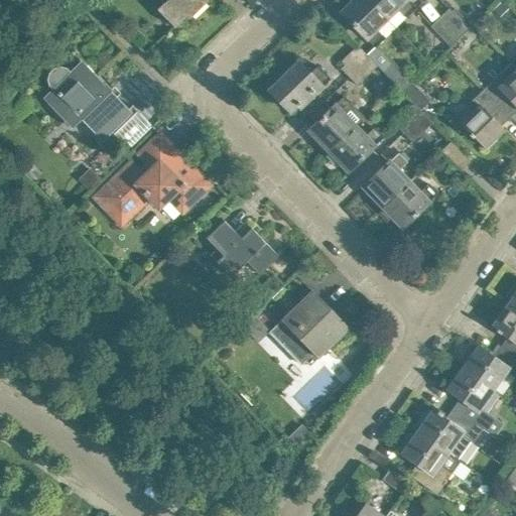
[(166,0),(157,9),(175,27),(186,16),(189,18),(209,1),(208,0),(166,0)]
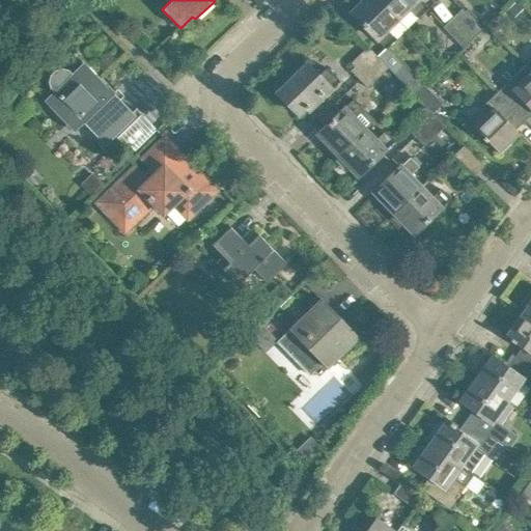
[(398,20),(379,0),(358,0),(361,3),(351,12),(387,49),(396,39),(388,30),(398,20)]
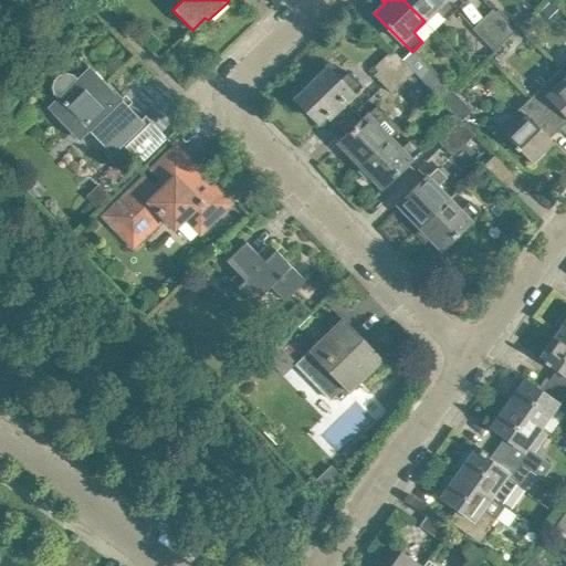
[(457,9),(447,0),(404,0),(425,21),(437,10),(446,19),(457,9)]
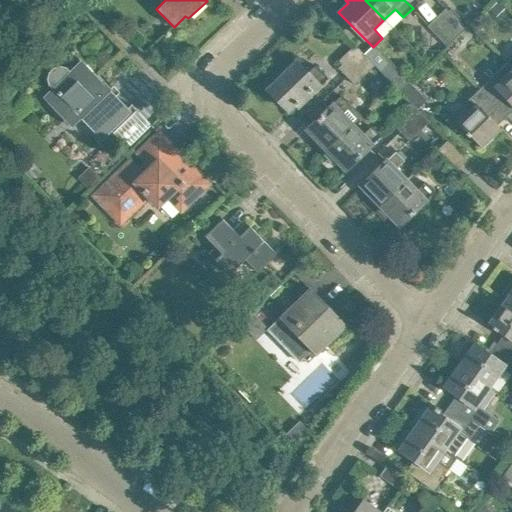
[(446,7),(436,16),(456,36),(465,27),(446,7)]
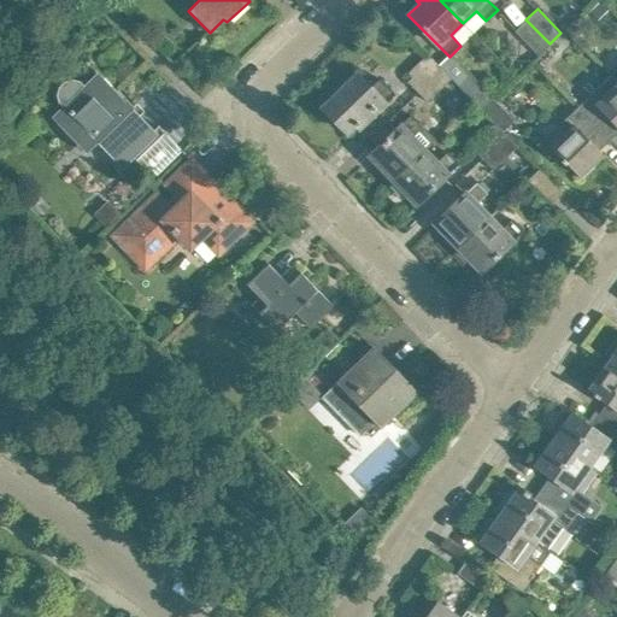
[(550,43),(526,19),(515,30),(538,54),(550,43)]
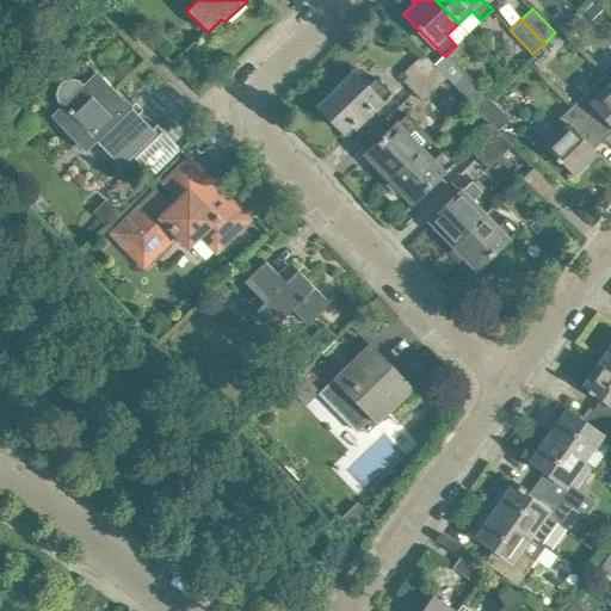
[(413,90),(437,66),(436,65),(436,66),(424,54),(405,73),(408,76),(403,81),(413,90)]
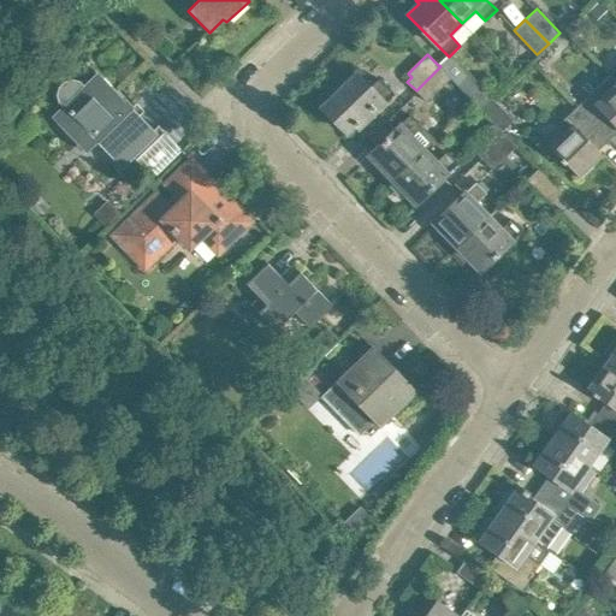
[(492,98),(468,73),(450,55),(439,65),(440,66),(451,76),(481,108),(492,98)]
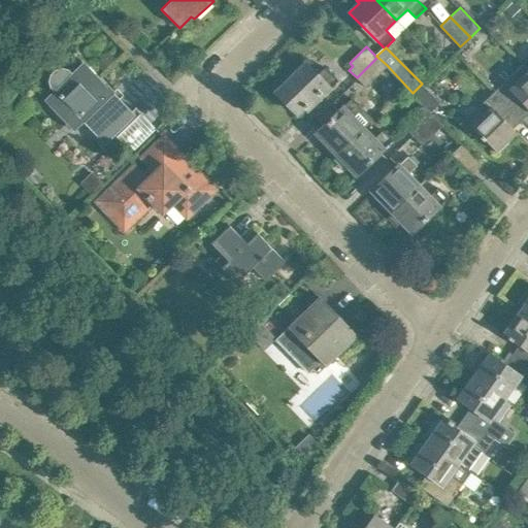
[(366,87),(387,65),(377,57),(357,77),(366,87)]
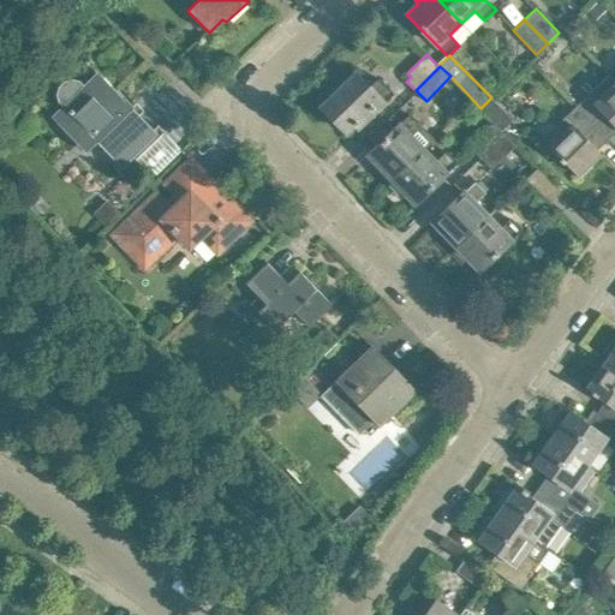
[(358,129),(394,94),(378,78),(369,88),(356,73),(321,107),(346,132),(354,125),(358,129)]
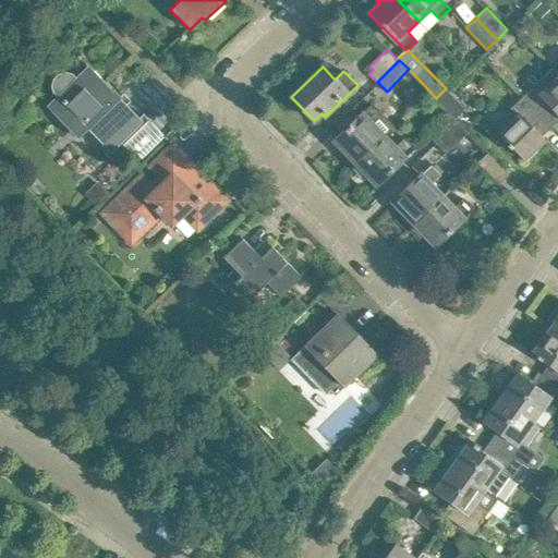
[(52,111),(68,126),(79,138),(88,129),(109,149),(141,119),(125,104),(122,106),(118,100),(121,97),(114,89),(113,91),(94,71),(81,83),(72,74),(65,72),(59,74),(55,80),(52,86),(53,93),(62,101),(52,111)]
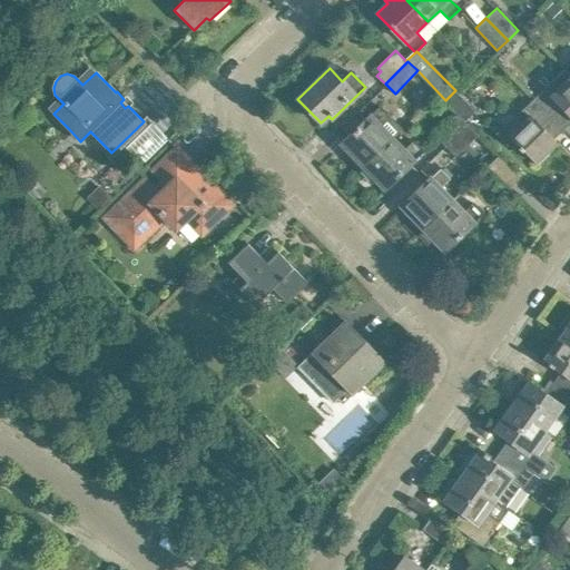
[(569,117),(569,77),(559,88),(551,81),(533,99),(560,127),(569,118),(569,117)]
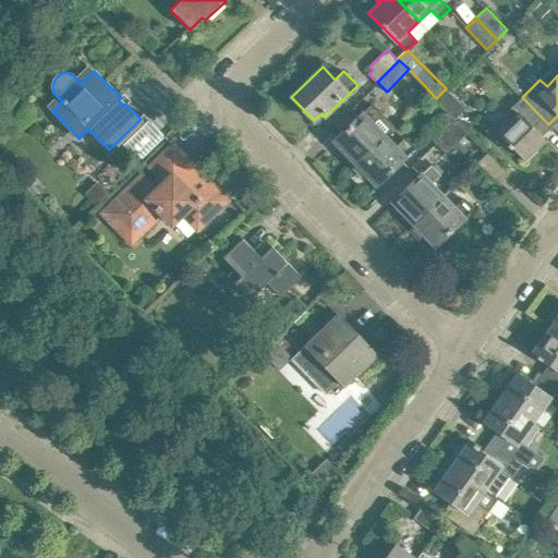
[(465,109),(446,88),(436,98),(448,111),(456,119),(465,109)]
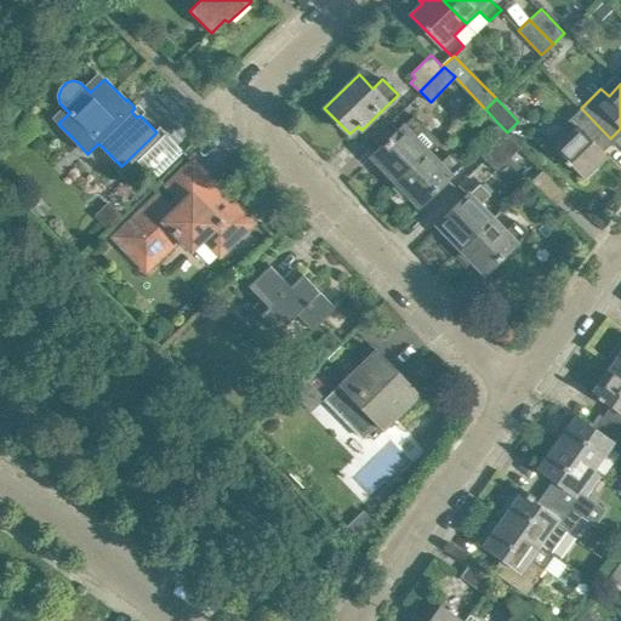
[(599,148),(610,138),(581,108),(568,120),(567,119),(540,146),(552,159),(559,153),(565,160),(564,161),(568,166),(570,164),(584,178),(607,155),(599,148)]
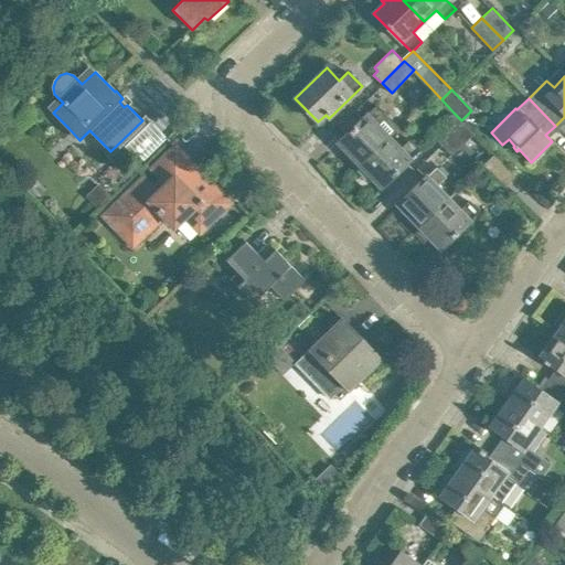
[(356,168),(390,136),(377,125),(387,115),(377,105),(354,127),(338,142),(349,153),(344,157),(356,168)]
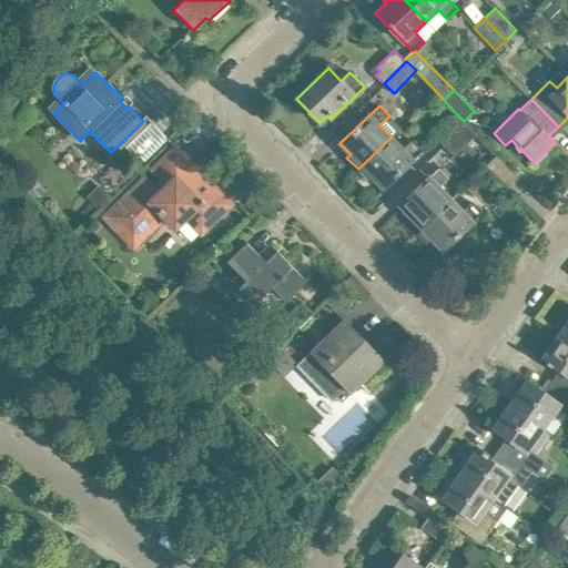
[(444,144),(466,123),(464,121),(456,113),(434,134),(444,144)]
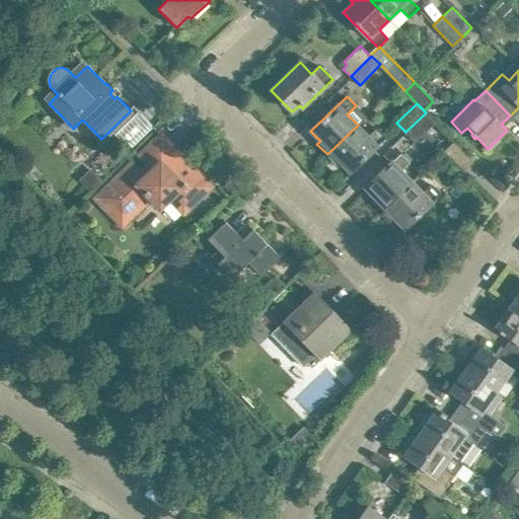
[(435,123),(426,113),(405,132),(415,142),(435,123)]
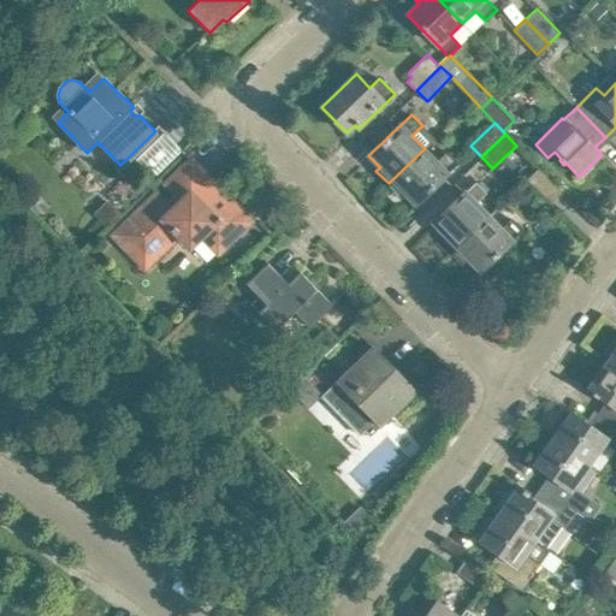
[(437,160),(425,148),(389,183),(401,196),(404,193),(415,203),(432,187),(457,161),(446,150),(437,160)]
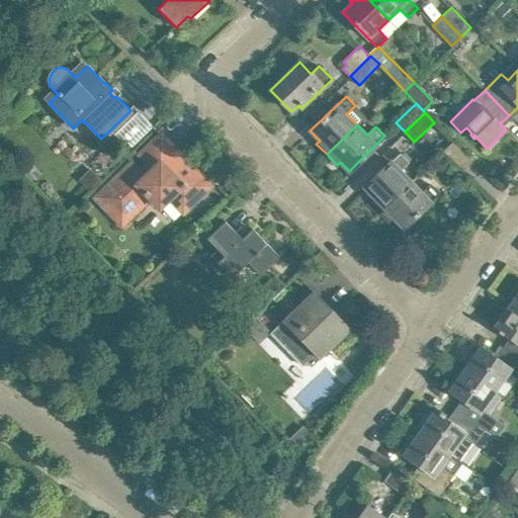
[(94,197),(113,218),(121,226),(150,198),(160,208),(170,199),(183,213),(211,186),(161,134),(138,156),(149,168),(144,173),(132,162),(94,197)]
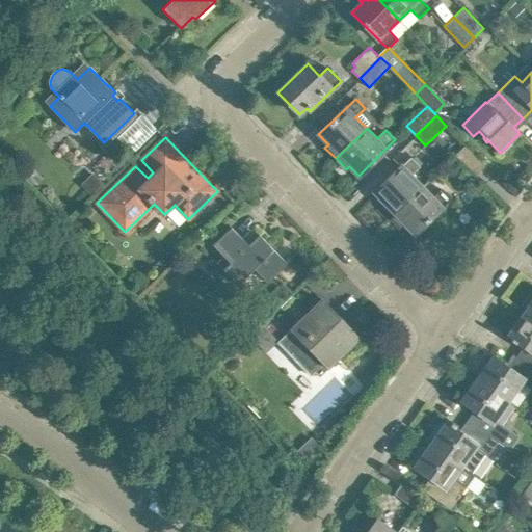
[(485,166),(464,145),(455,156),(475,176),(485,166)]
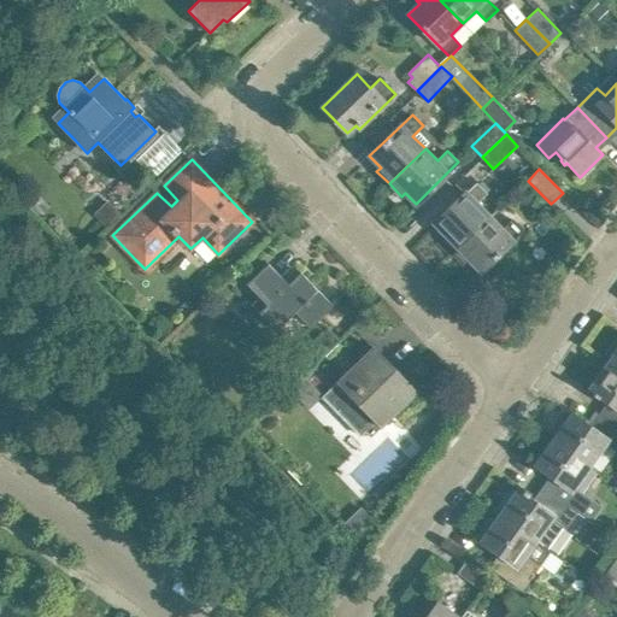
[(453,251),(489,217),(477,204),(488,193),(477,182),(434,223),(445,235),(441,239),(453,251)]
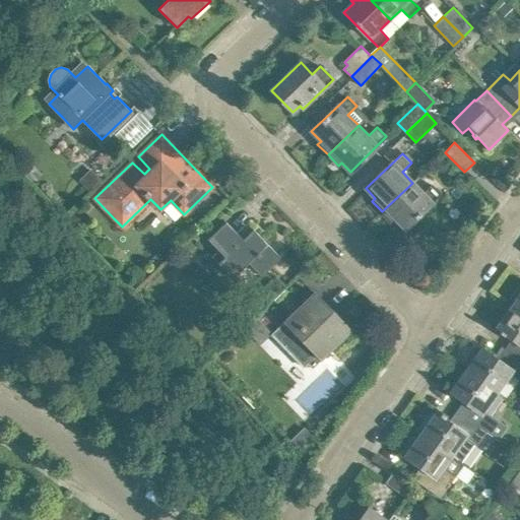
[(441,194),(432,185),(423,193),(412,183),(382,211),(393,222),(396,219),(405,229),(441,194)]
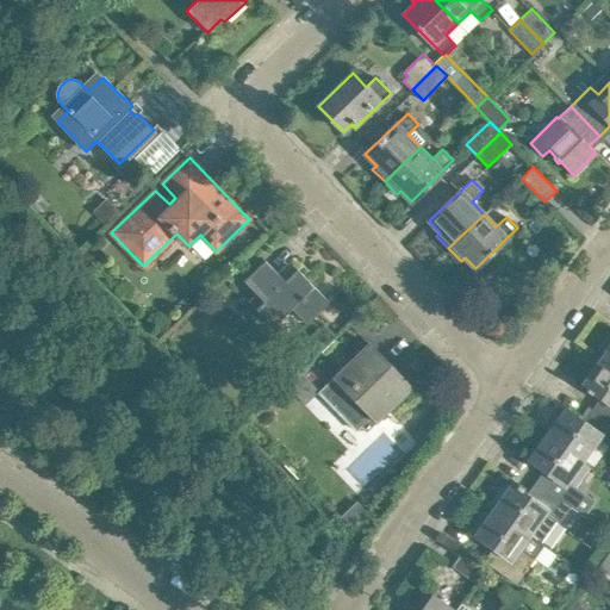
[(266,261),(249,278),(243,284),(262,303),(255,310),(272,328),(290,310),(305,327),(329,303),(298,269),(286,281),(266,261)]
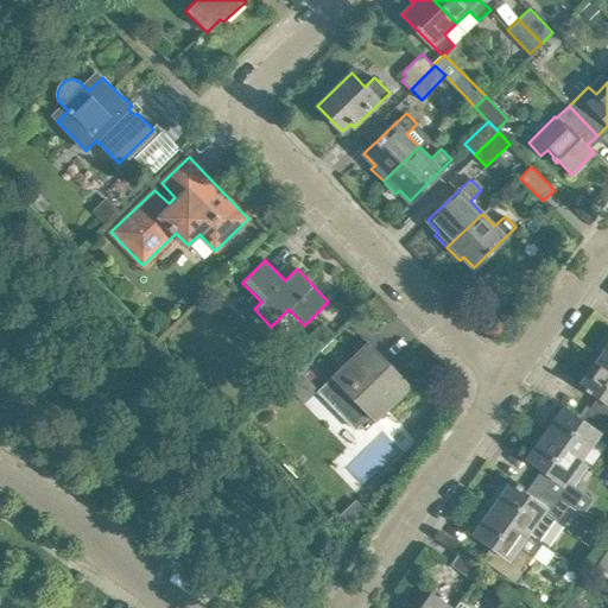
[(607,330),(595,349),(601,354),(599,356),(607,362),(607,330)]
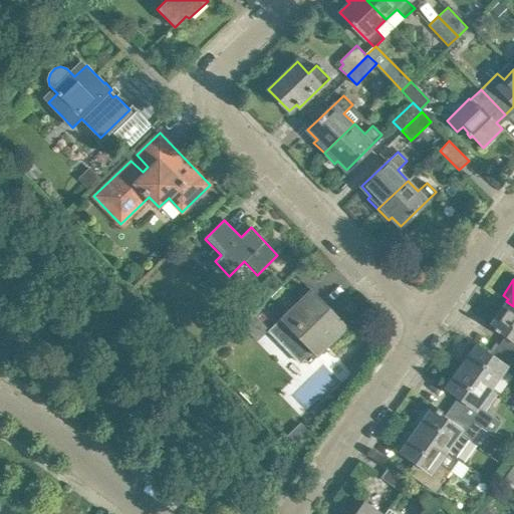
[(313,351),(317,356),(347,327),(311,289),(268,330),(282,344),(300,362),(302,360),(303,361),(313,351)]
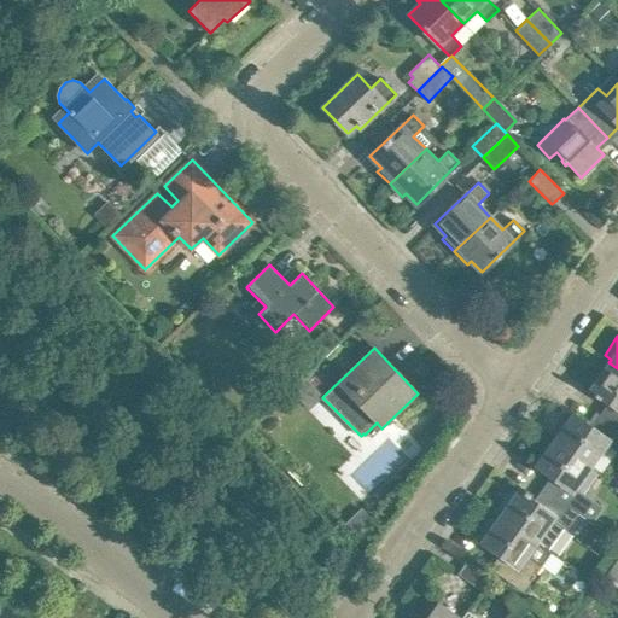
[(617,368),(608,362),(589,390),(595,394),(594,396),(599,400),(600,397),(614,408),(606,419),(617,426),(617,368)]
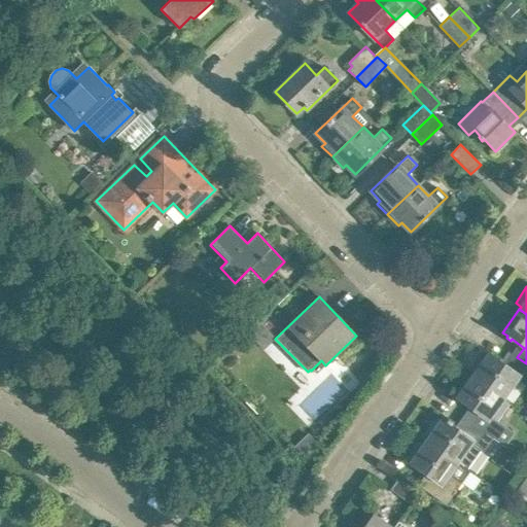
[(488,352),(487,355),(482,351),(470,367),(475,371),(472,374),(505,397),(518,378),(526,384),(526,363),(517,357),(512,353),(504,363),(488,352)]
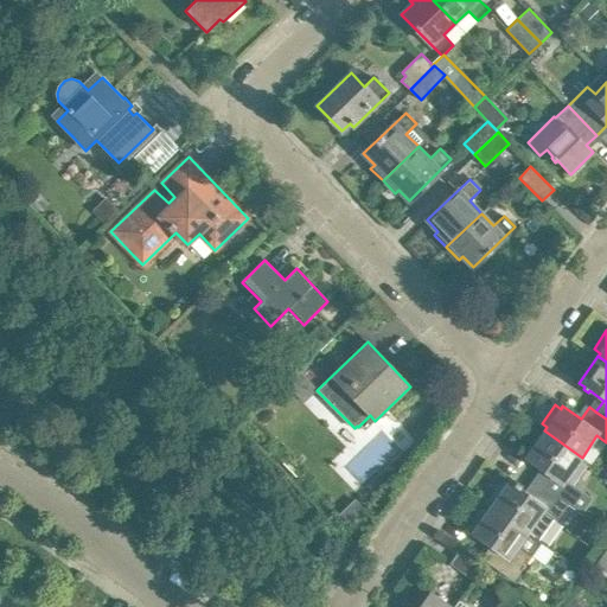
[(582,458),(544,430),(525,458),(543,471),(536,481),(534,479),(532,480),(581,516),(594,498),(567,479),(582,458)]
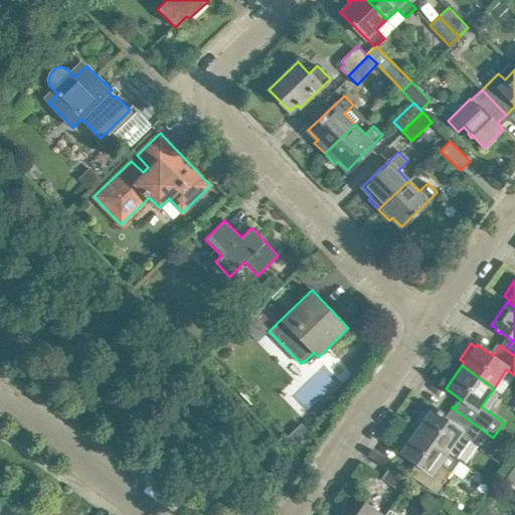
[(432,407),(416,430),(448,452),(457,458),(470,440),(473,442),(476,438),(488,446),(493,438),(452,407),(452,408),(459,413),(453,422),(441,414),(442,412),(438,409),(436,410),(432,407)]
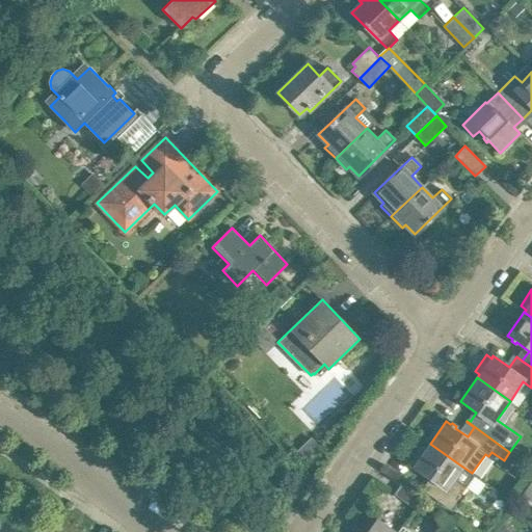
[(462,467),(430,444),(426,449),(421,445),(409,462),(415,466),(414,467),(435,482),(427,493),(451,509),(466,488),(453,479),(462,467)]
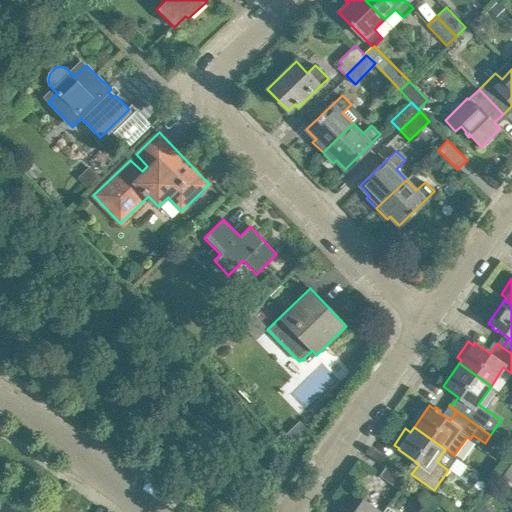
[(387,464),(379,476),(399,490),(407,478),(387,464)]
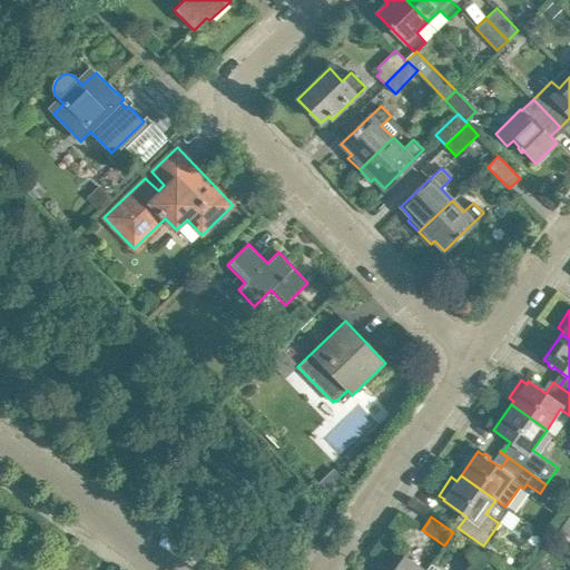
[(424,569),(404,556),(393,569),(424,569)]
